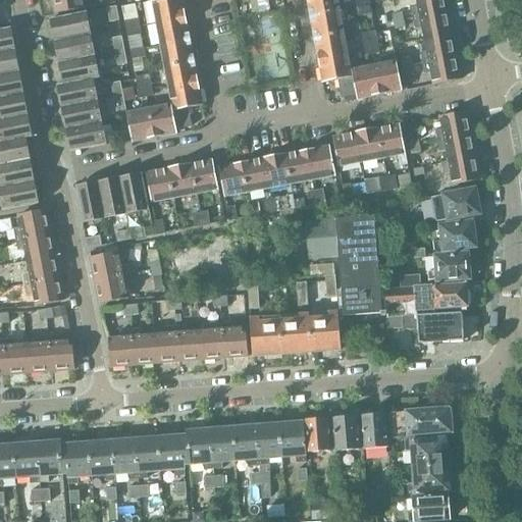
[(51,0),(55,14),(84,9),(81,0),(51,0)]
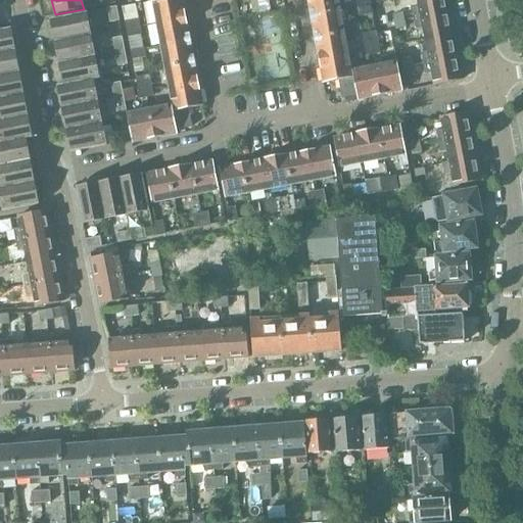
[(159,0),(152,1),(156,24),(186,18),(182,0),(159,0)]
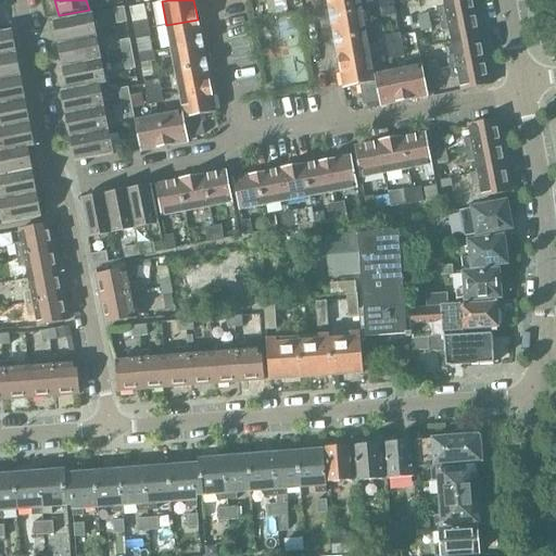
[(326,0),(330,19),(362,13),(358,0),(326,0)]
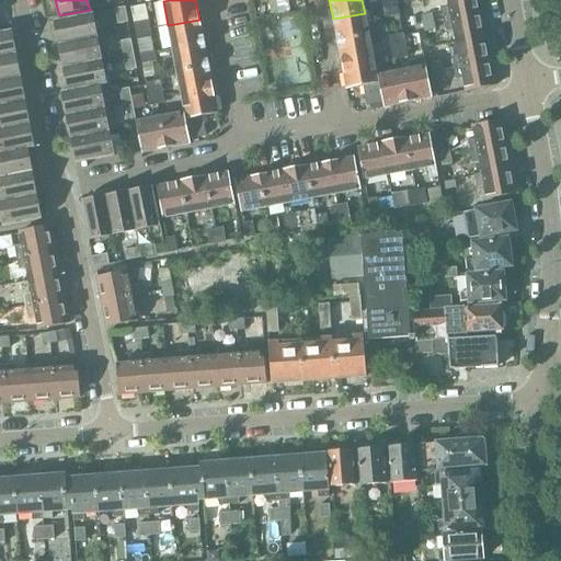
[(381,0),(384,9),(398,7),(396,0),(381,0)]
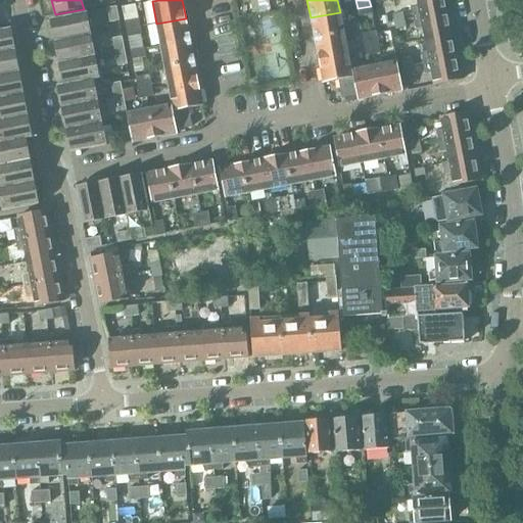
[(413,8),(415,18),(448,12),(445,0),(417,0),(418,7),(413,8)]
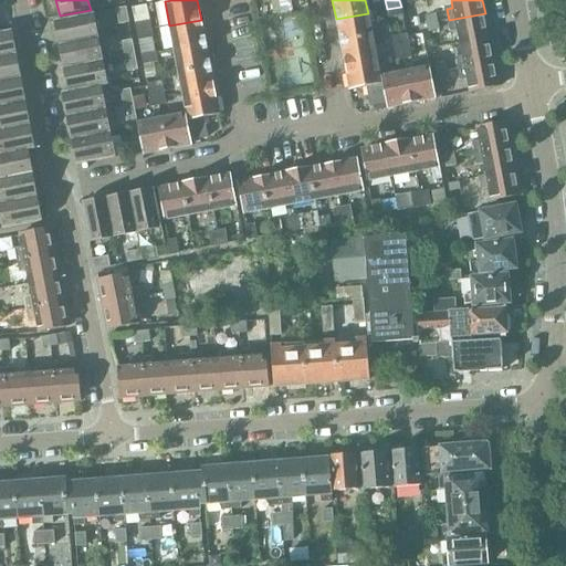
[(146,7),(133,9),(135,24),(149,21),(146,7)]
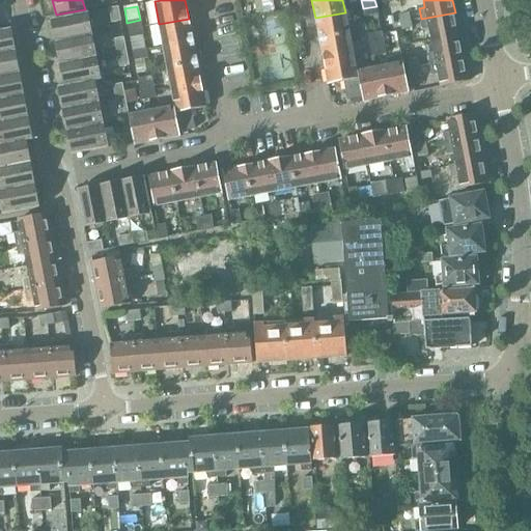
[(376,6),(363,8),(365,17),(379,15),(376,6)]
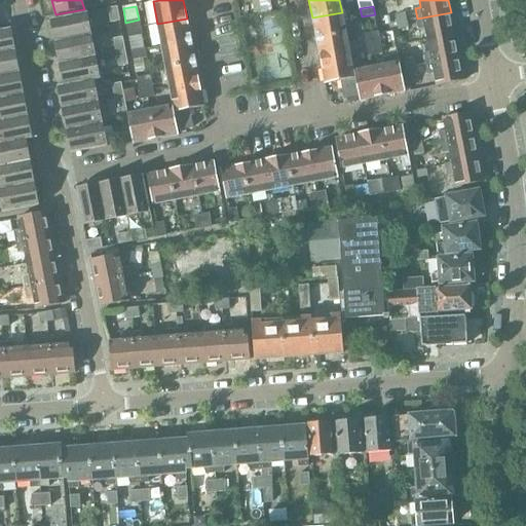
[(117,9),(108,11),(110,24),(120,22),(117,9)]
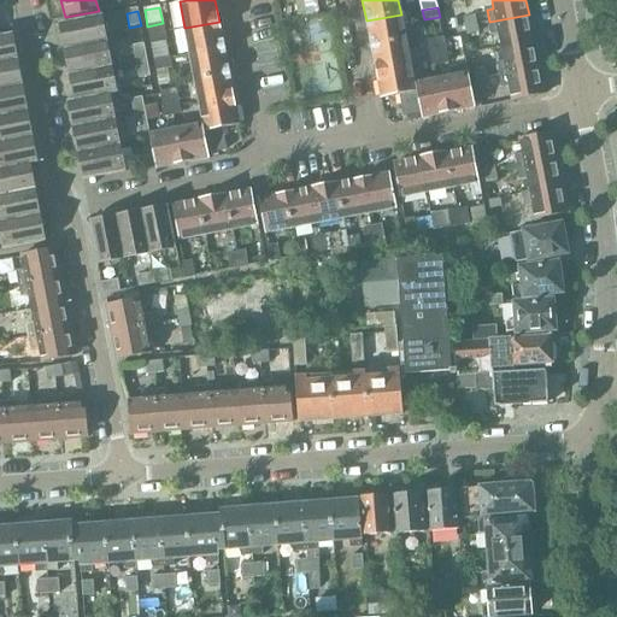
[(59,23),(64,48),(106,41),(101,15),(59,23)]
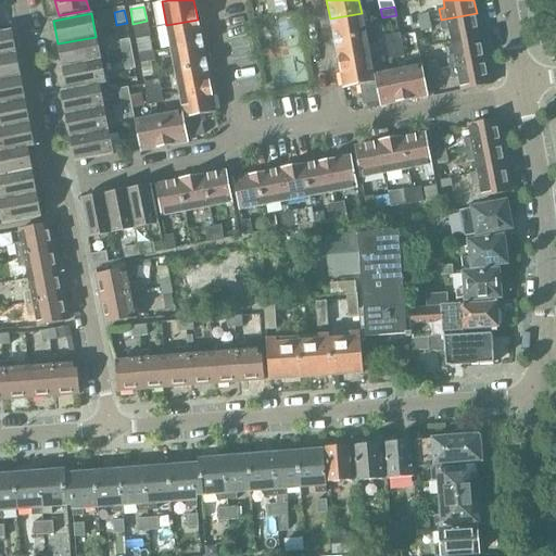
[(330,19),(335,41),(366,36),(362,13),(330,19)]
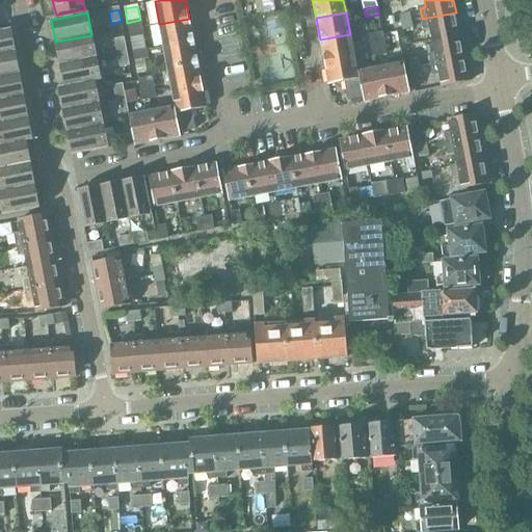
[(430,29),(432,41),(461,35),(456,12),(422,19),(424,30),(430,29)]
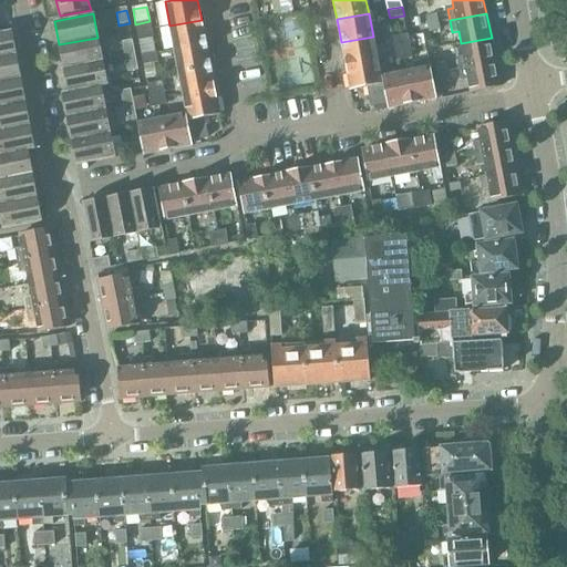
[(425,17),(426,26),(439,23),(436,14),(425,17)]
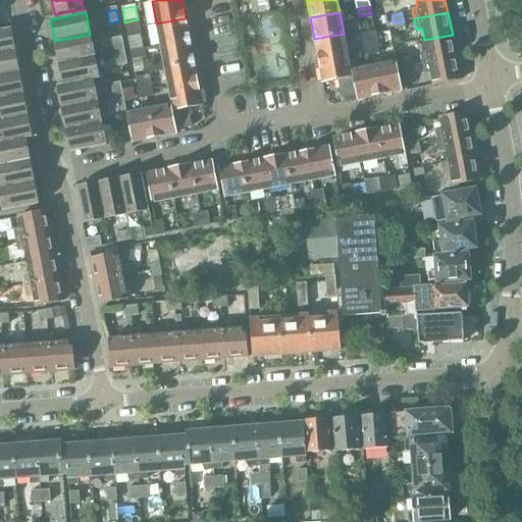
[(156,23),(160,46),(190,40),(186,18),(156,23)]
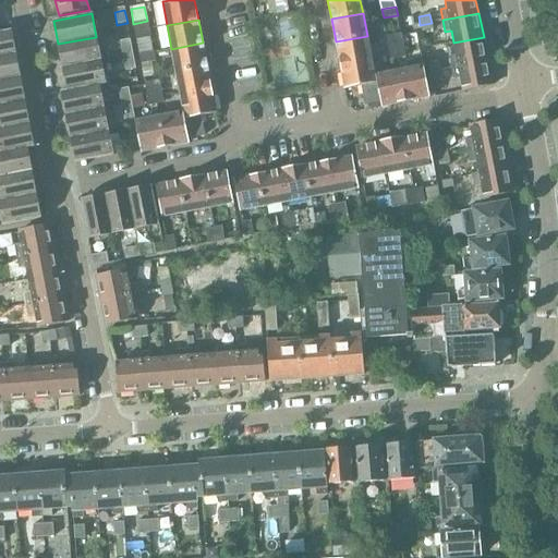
[(133,24),(135,32),(148,28),(147,21),(133,24)]
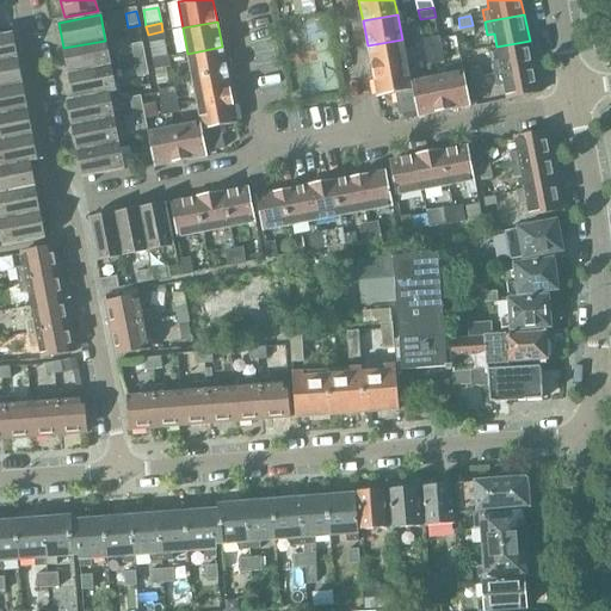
[(473,25),(460,28),(462,36),(474,34),(473,25)]
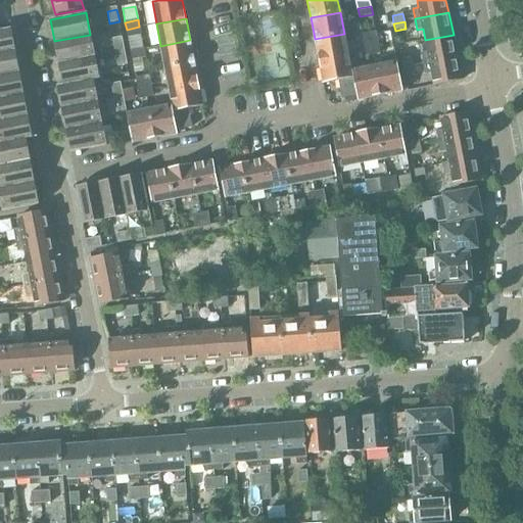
[(139,27),(127,30),(128,37),(140,35),(139,27)]
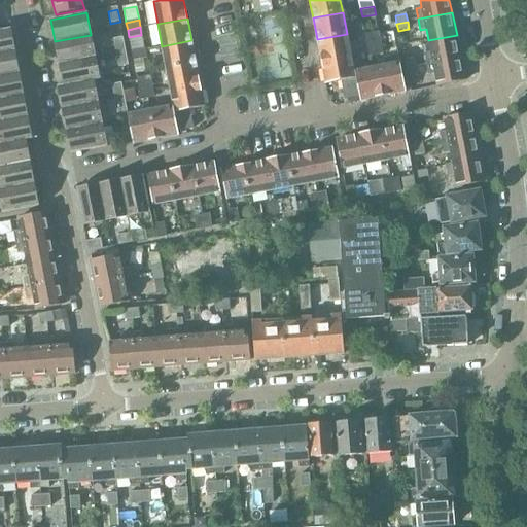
[(0,30),(0,53),(14,50),(10,29),(0,30)]
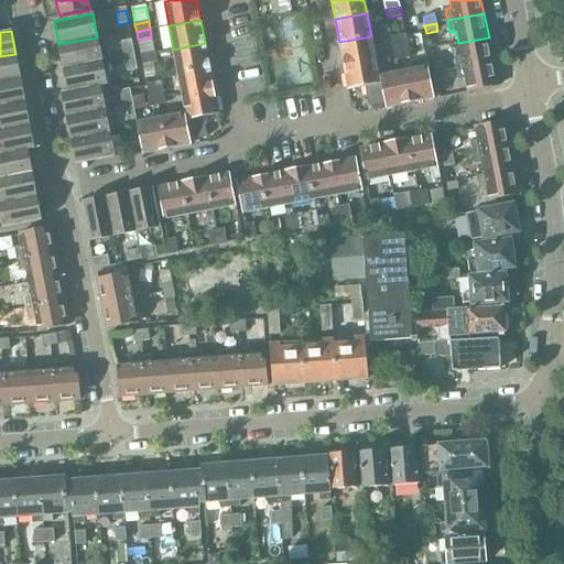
[(391,38),(393,49),(397,45),(405,38),(405,35),(391,38)]
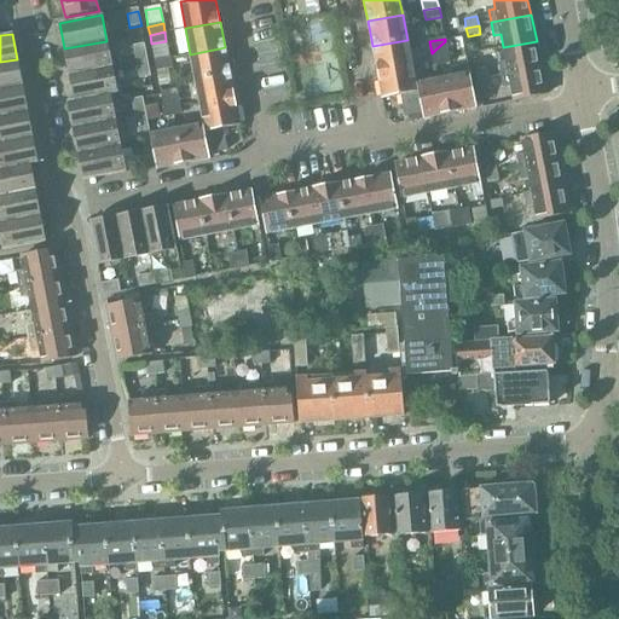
[(372,46),(377,73),(412,67),(408,40),(372,46)]
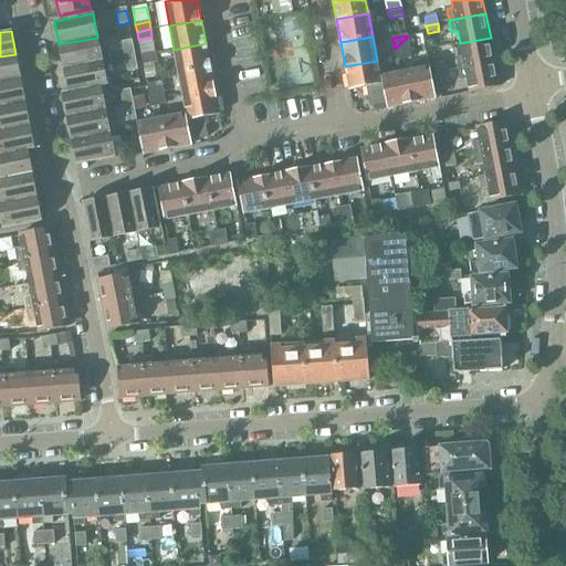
[(59,44),(63,69),(102,61),(97,38),(59,44)]
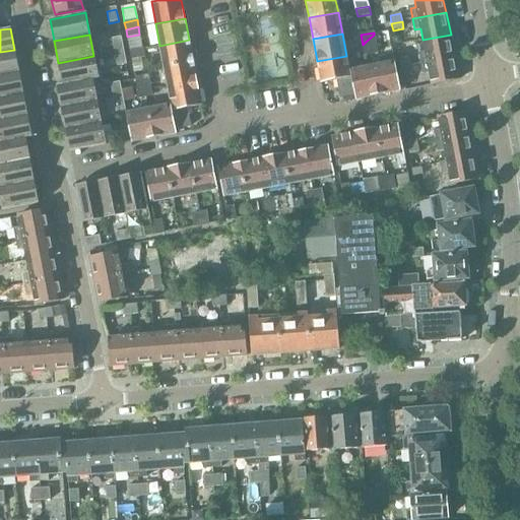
[(378,53),(374,35),(366,42),(369,55),(378,53)]
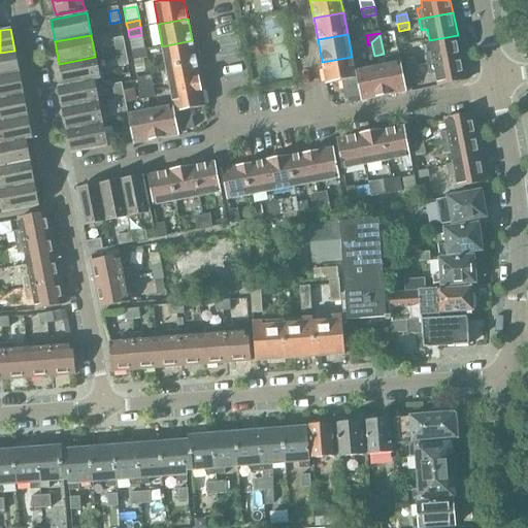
[(425,55),(428,65),(462,58),(458,35),(429,40),(431,53),(425,55)]
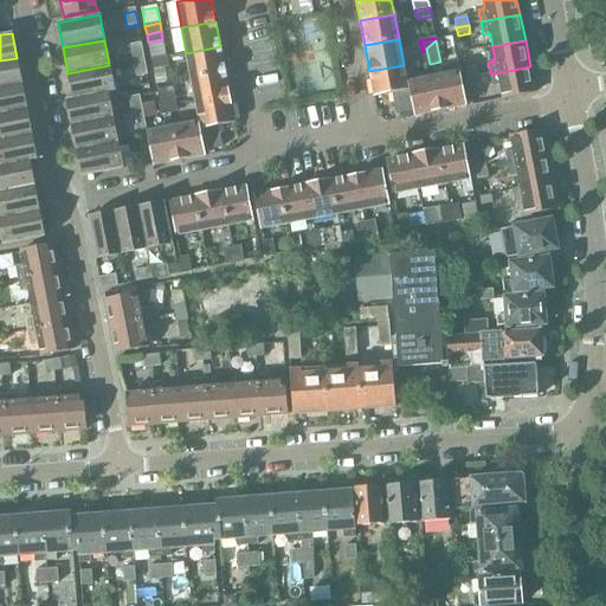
[(130,45),(133,60),(144,58),(141,43),(130,45)]
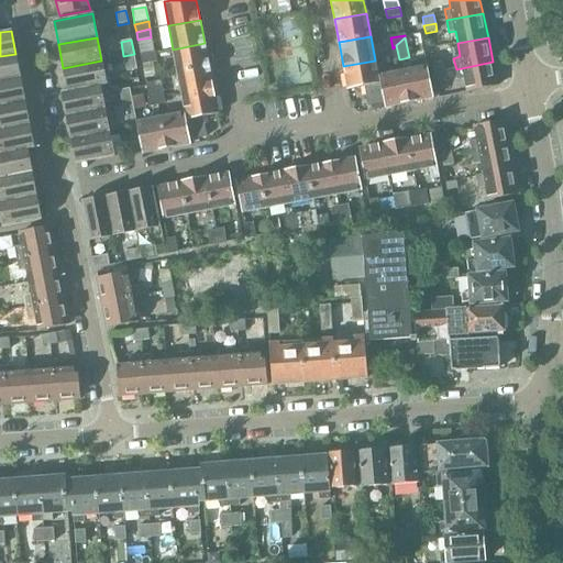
[(173,50),(177,73),(209,67),(205,43),(173,50)]
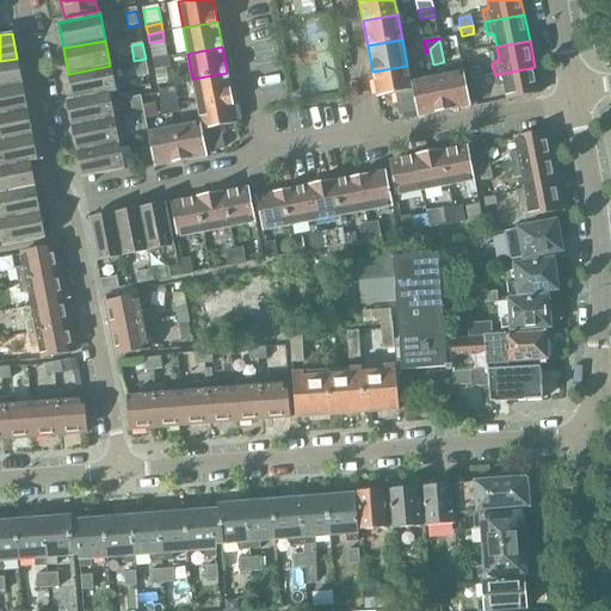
[(153,60),(154,69),(166,67),(170,67),(167,57),(153,60)]
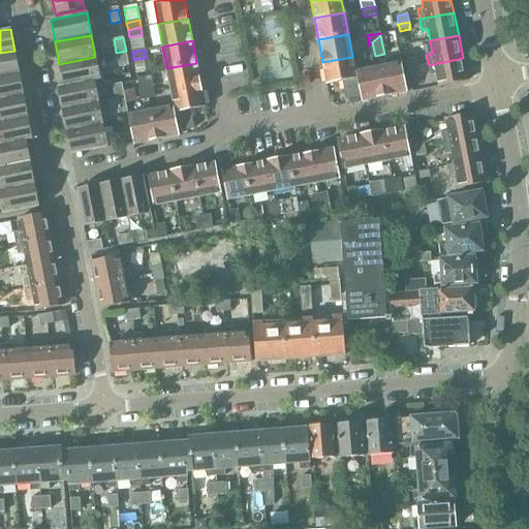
[(0,53),(0,76),(19,72),(14,51),(0,53)]
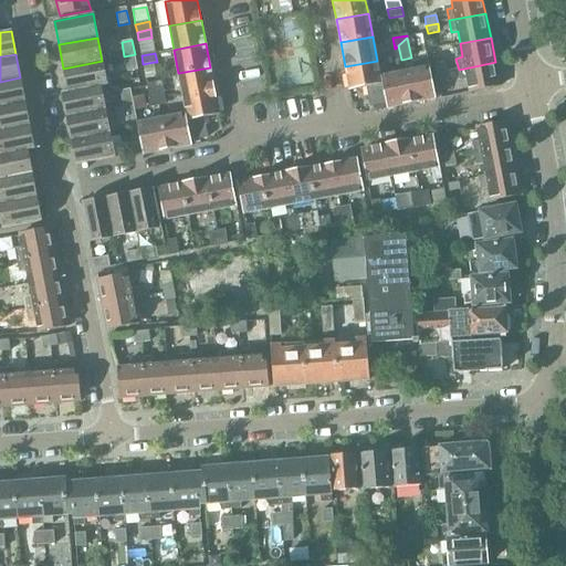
[(135,54),(124,56),(127,72),(137,70),(135,54)]
